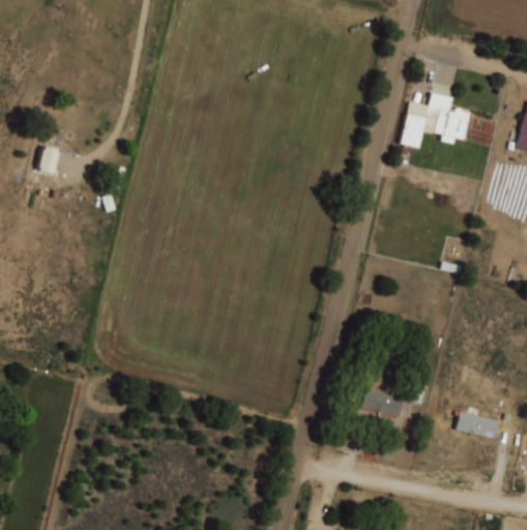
[(430,91),(454,97),(451,108),(456,109),(458,107),(463,109),(463,111),(471,113),(464,140),(457,138),(456,145),(440,141),(442,136),(436,134),(436,136),(425,134),(420,150),(399,145),(409,98),(428,104),(430,91)]
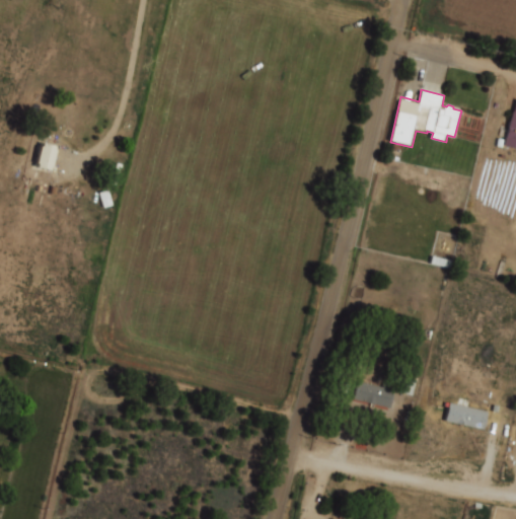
[(515,148),(505,146),(508,137),(503,136),(504,129),(509,131),(515,108),(515,148)]
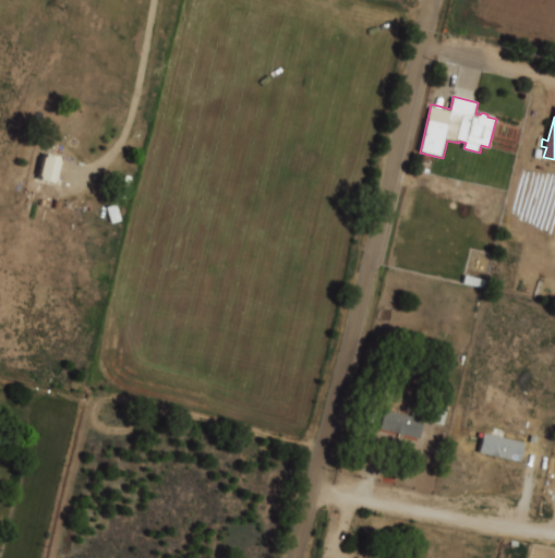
[(46,155),(61,158),(55,183),(40,179),(41,173),(39,173),(44,158),(45,158),(46,155)]
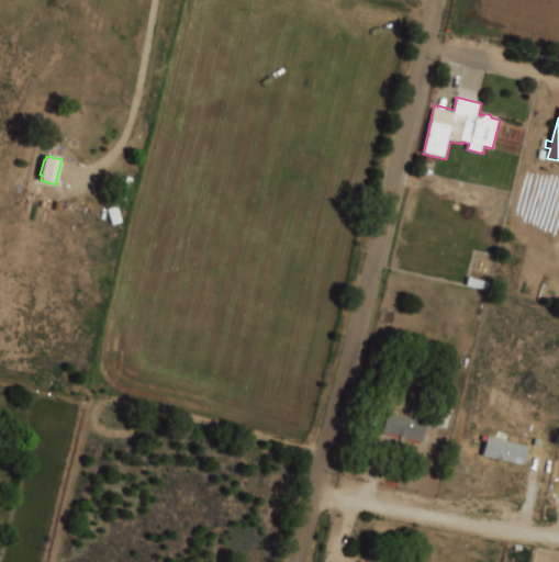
[(468,283),(488,289),(489,282),(470,277),(468,283)]
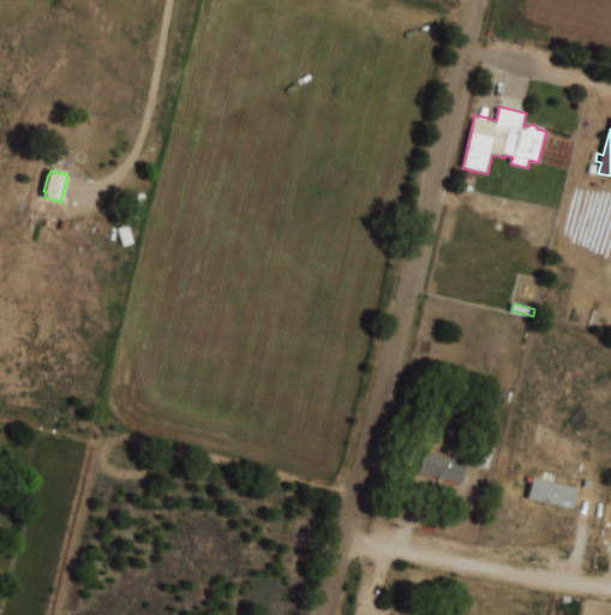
[(490,467),(493,449),(479,447),(475,465),(490,467)]
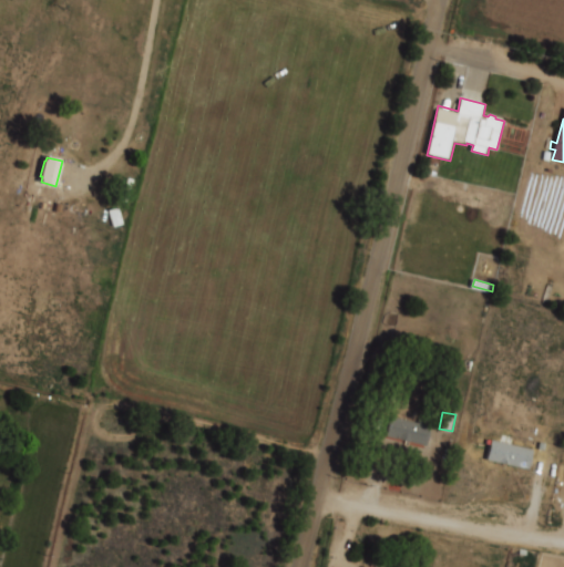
[(392,418),(433,426),(429,445),(388,436),(392,418)]
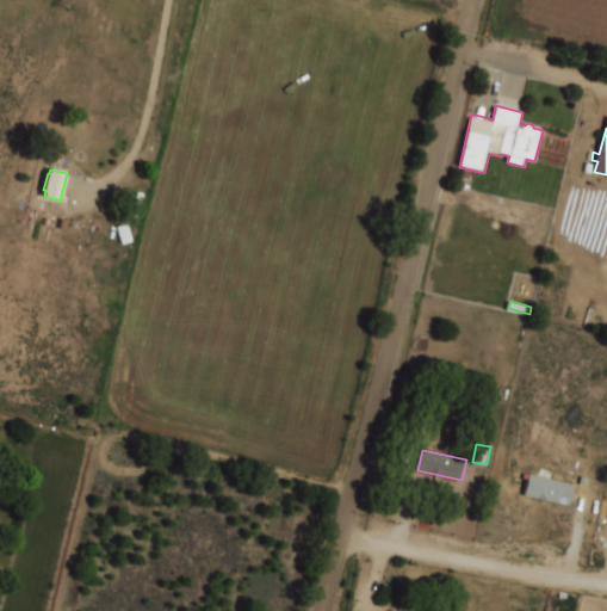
[(527,474),(576,486),(570,506),(526,495),(530,480),(526,479),(527,474)]
